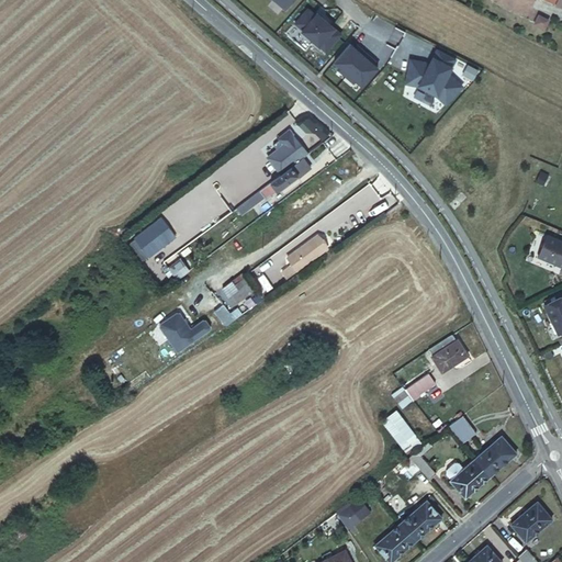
[(273,0),(284,9),(291,0),(273,0)]
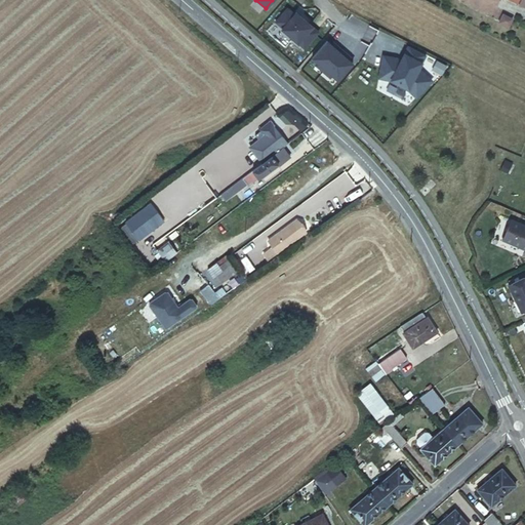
[(286,8),(275,22),(281,28),(281,29),(303,48),(318,32),(299,15),(297,17),(286,8)]
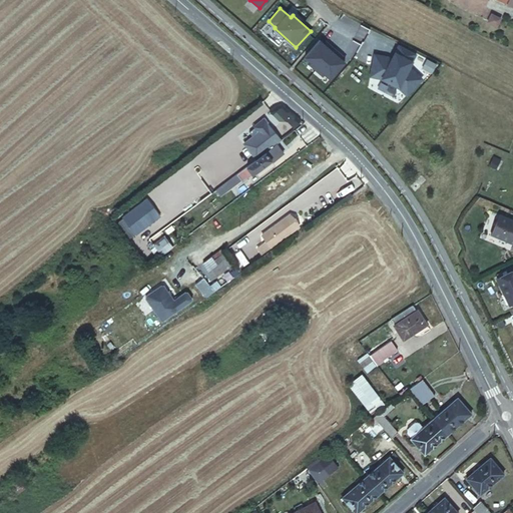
[(489,14),(487,22),(498,25),(500,17),(489,14)]
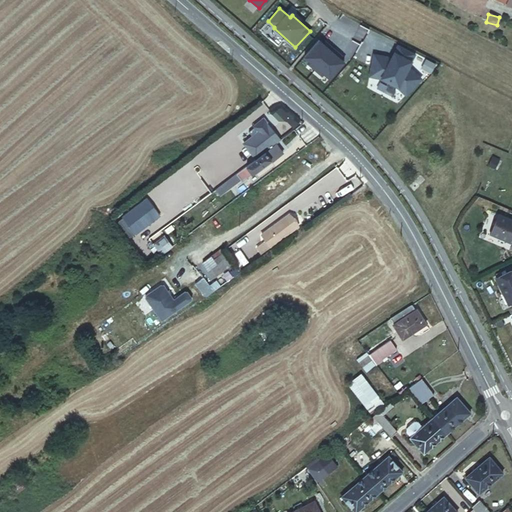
[(382,52),(373,67),(383,72),(392,57),(382,52)]
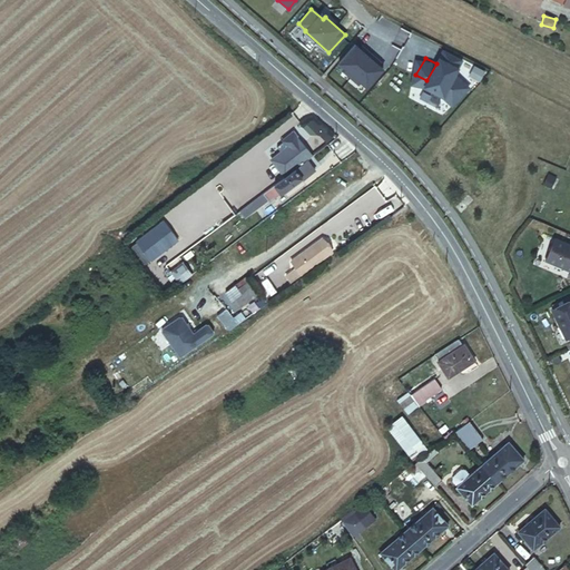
[(268,159),(239,182),(249,195),(278,173),(268,159)]
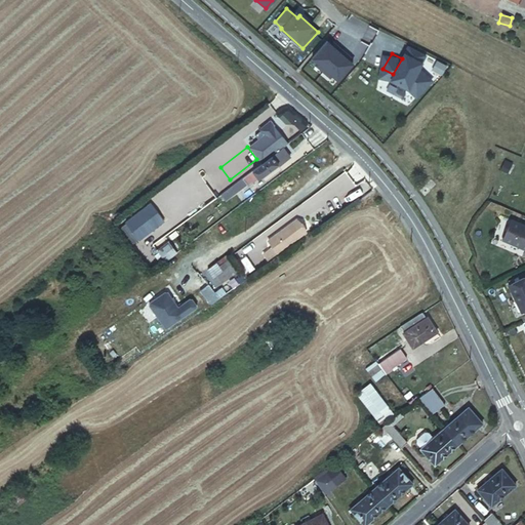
[(272,156),(204,207),(207,211),(221,201),(223,203),(247,185),(248,186),(258,178),(278,163),(272,156)]
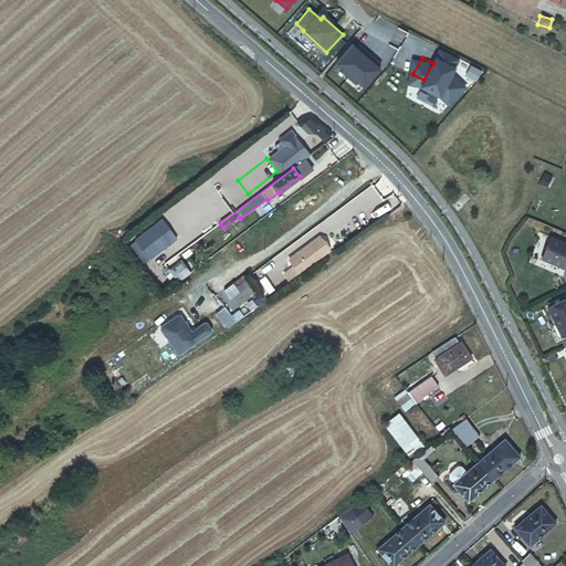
[(134,238),(149,259),(170,242),(155,222),(134,238)]
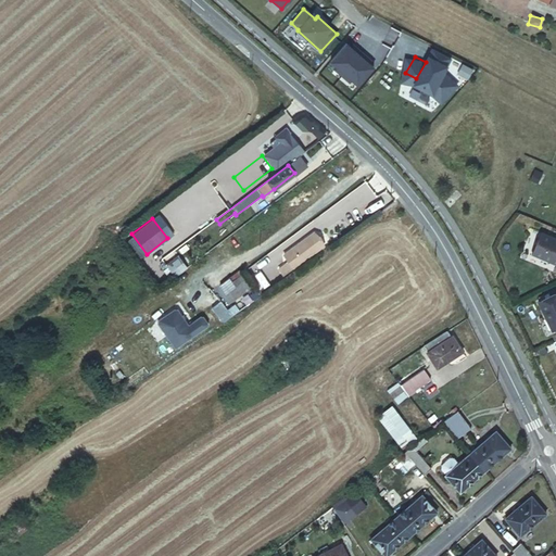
[(238,218),(225,228),(230,235),(242,225),(238,218)]
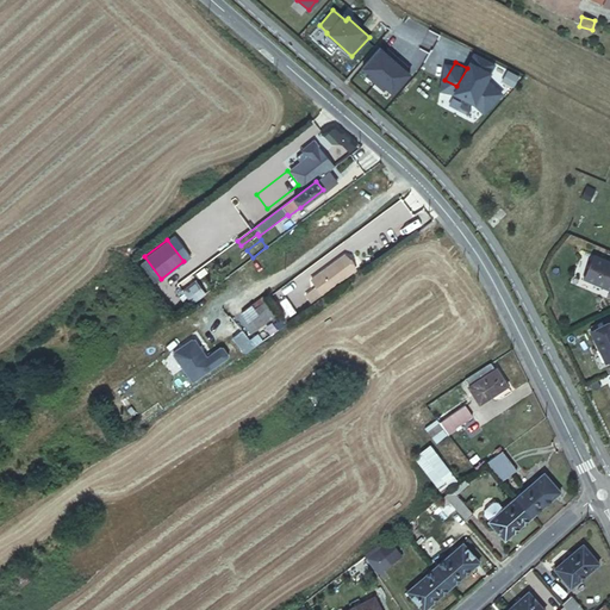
[(582,275),(609,288),(609,261),(593,253),(582,275)]
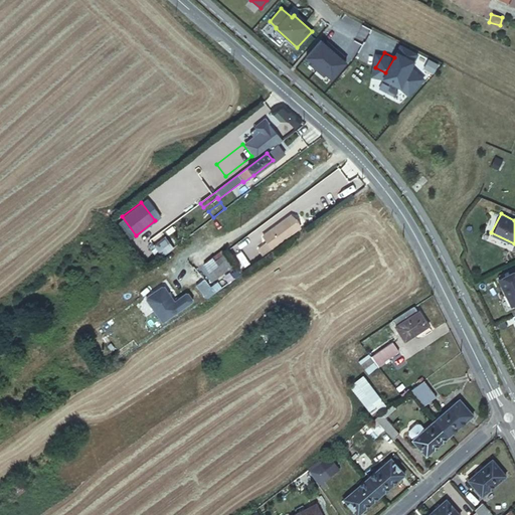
[(272,246),(299,225),(294,219),(293,217),(290,219),(287,217),(263,234),(272,246)]
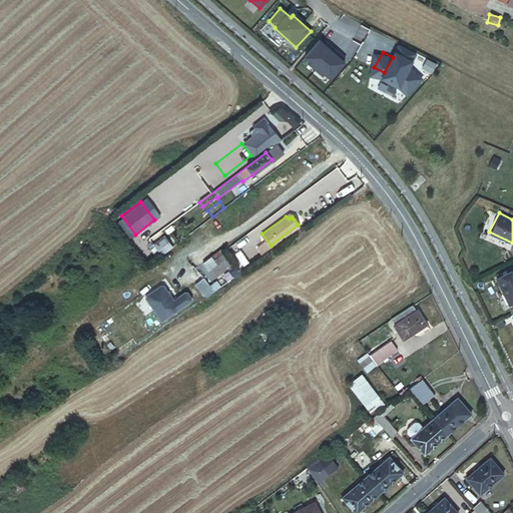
[(260,233),(264,230),(260,224),(245,235),(254,246),(265,239),(260,233)]
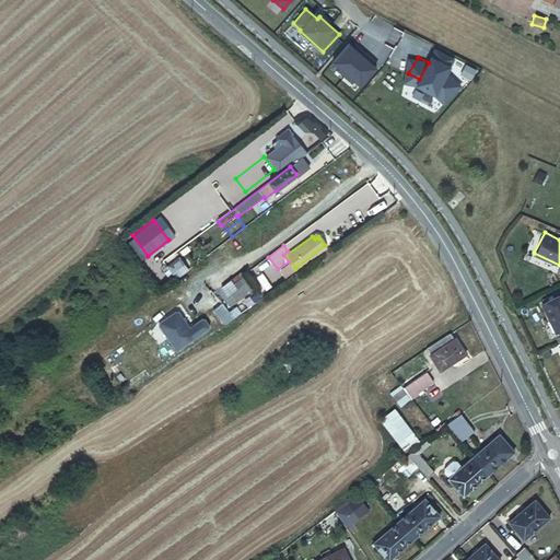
[(265,280),(256,269),(246,277),(248,280),(237,289),(243,296),(265,280)]
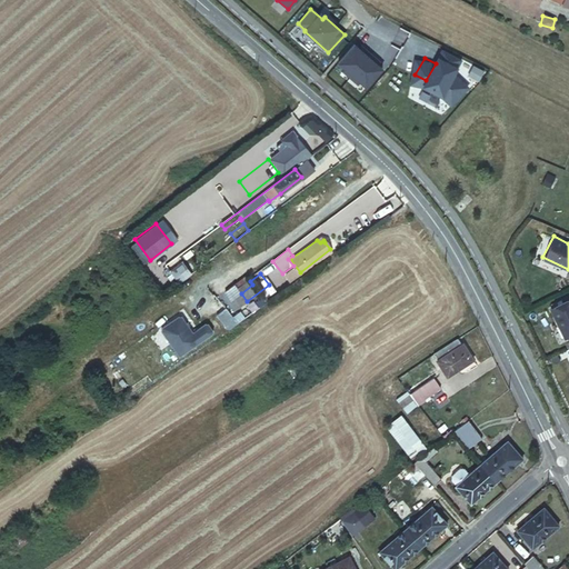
[(562,338),(568,335),(568,298),(548,309),(562,338)]
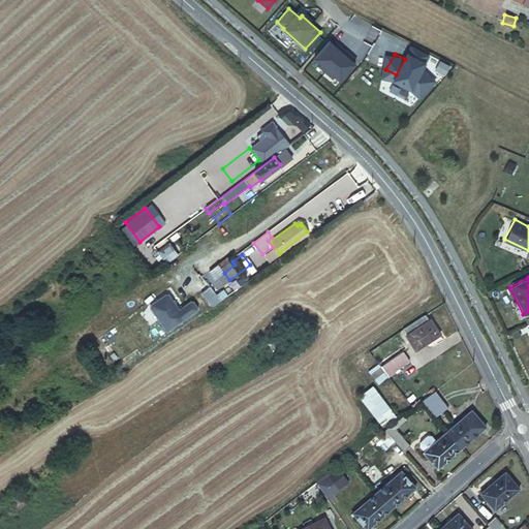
[(165,332),(198,308),(192,299),(179,308),(167,291),(148,306),(165,332)]
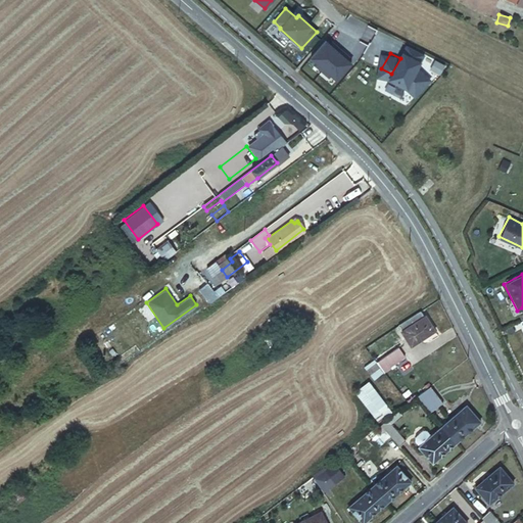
[(423,317),(420,312),(398,325),(401,330),(400,331),(411,346),(434,331),(425,316),(423,317)]
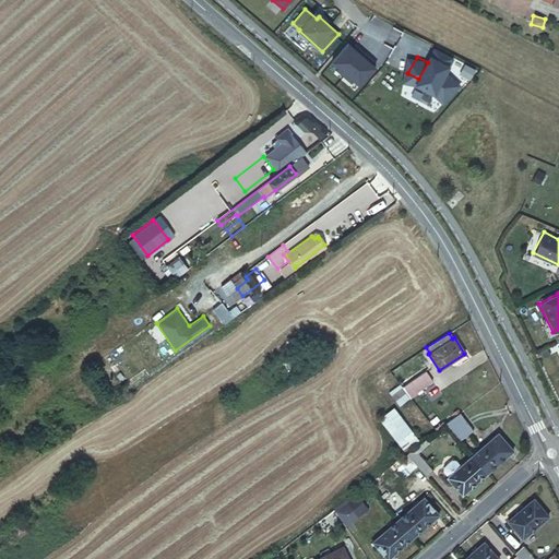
[(425,371),(401,387),(406,393),(408,397),(431,382),(425,371)]
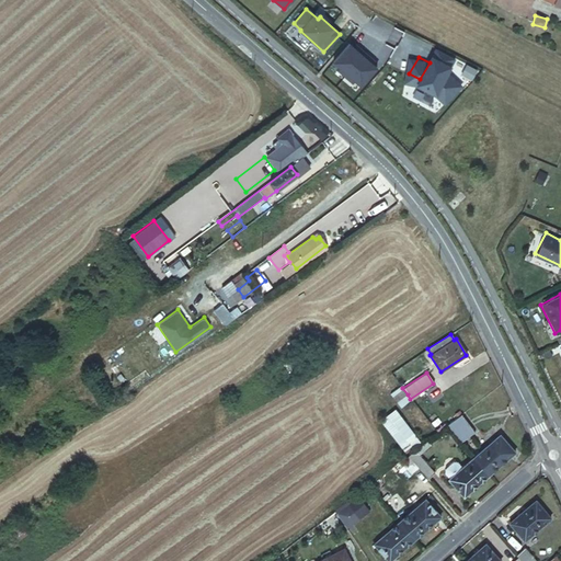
[(408,395),(402,388),(391,374),(381,382),(397,402),(408,395)]
